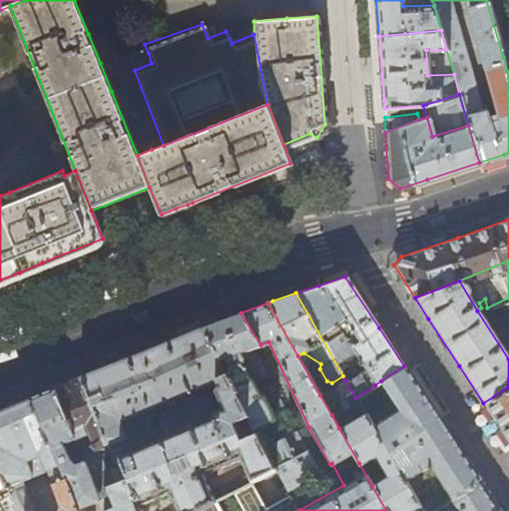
[(236,315),(200,329),(247,415),(253,427),(274,417),(263,397),(261,397),(251,380),(265,374),(250,349),(261,345),(240,313),(236,315)]
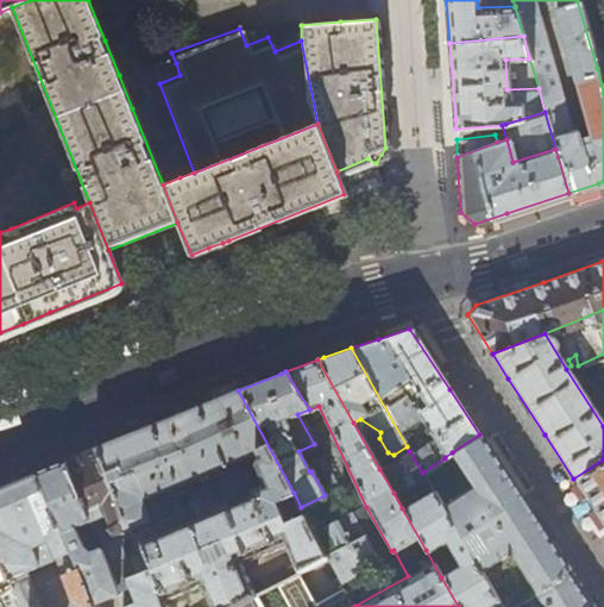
[(142,542),(144,546),(169,596),(207,581),(218,606),(227,606),(253,593),(256,592),(243,559),(288,540),(300,568),(326,555),(314,531),(303,511),(285,519),(277,499),(294,493),(238,390),(143,429),(92,451),(123,530),(150,518),(143,499),(152,495),(155,502),(163,505),(178,499),(182,492),(178,485),(257,451),(259,457),(257,464),(265,485),(251,490),(253,496),(220,509),(218,504),(211,507),(213,513),(142,542)]
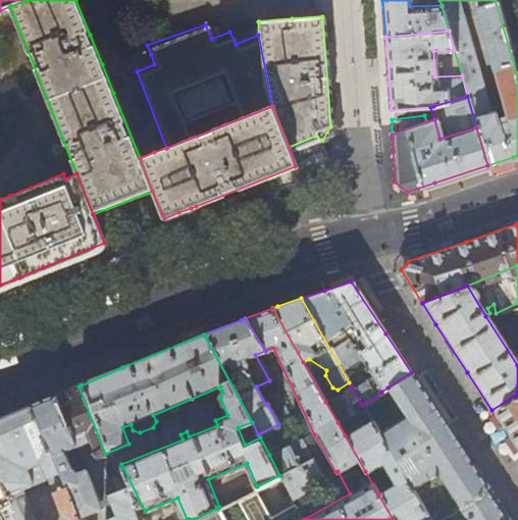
[(404,415),(377,431),(411,489),(436,472),(458,507),(486,487),(450,432),(411,372),(387,387),(404,415)]
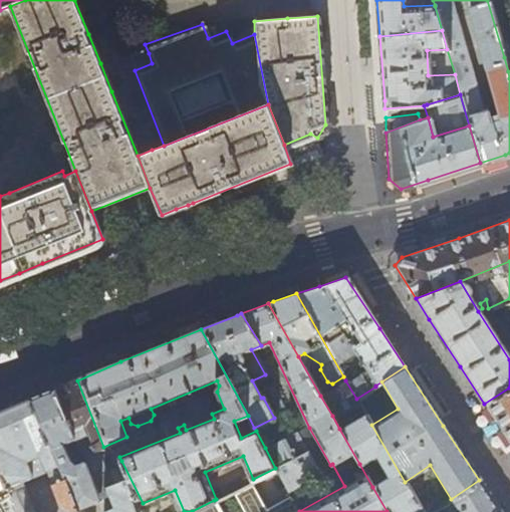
[(142,511),(146,511),(143,503),(121,461),(105,468),(98,453),(104,451),(103,447),(77,380),(64,386),(52,391),(73,440),(82,463),(98,501),(102,509),(115,503),(117,508),(108,511),(142,511)]
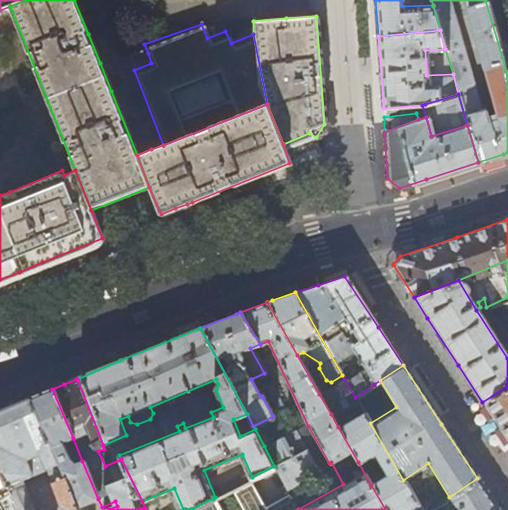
[(344,379),(319,394),(331,414),(356,400),(355,397),(344,379)]
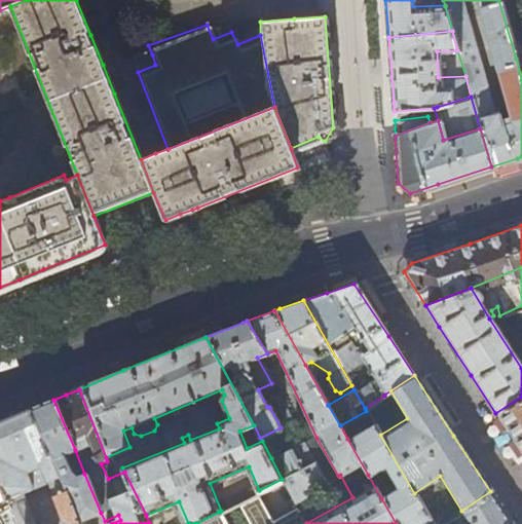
[(283,417),(286,425),(293,421),(277,394),(270,397),(283,417)]
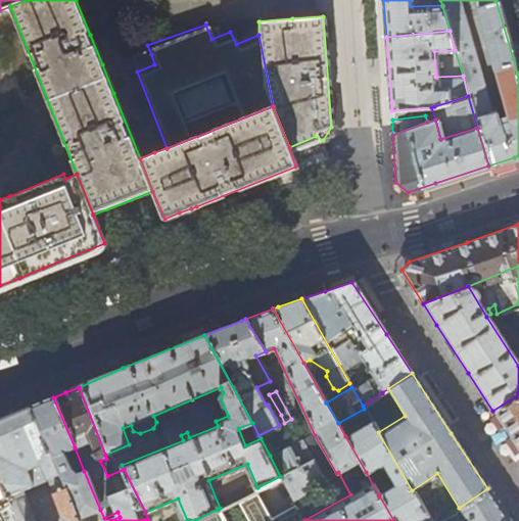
[(518,394),(492,411),(506,430),(518,450),(518,394)]
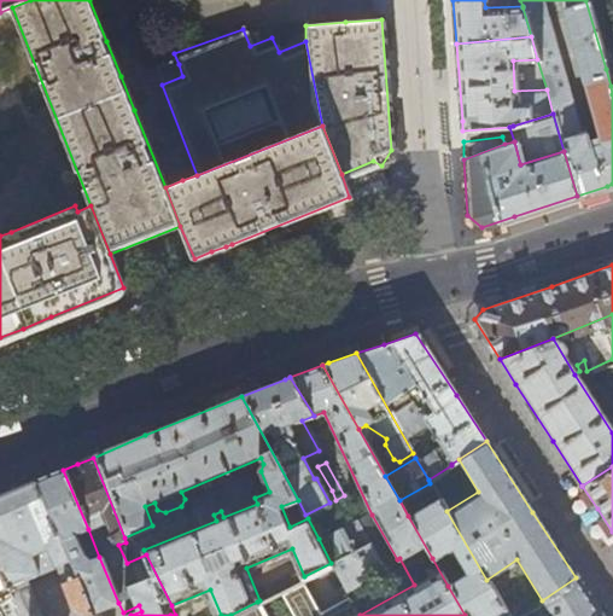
[(58,471),(36,481),(93,614),(118,603),(99,557),(89,561),(83,555),(75,535),(88,529),(63,470),(58,471)]
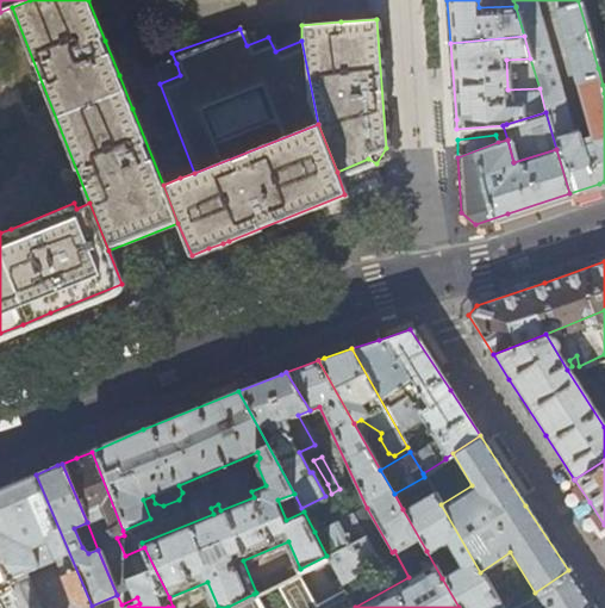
[(18,607),(92,607),(92,606),(36,475),(8,485),(0,489),(0,565),(10,587),(18,607)]
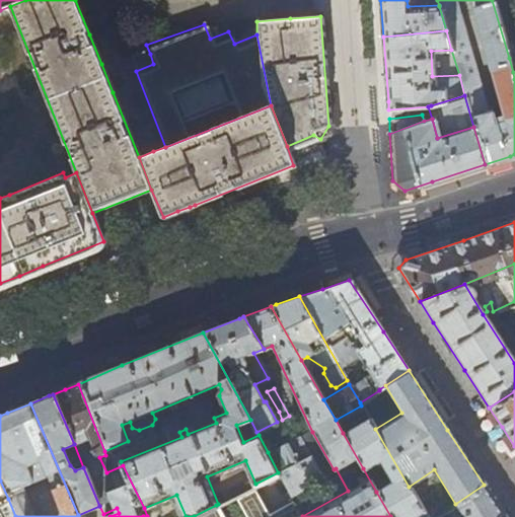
[(369,418),(343,433),(363,468),(379,459),(391,482),(376,492),(390,516),(426,516),(409,487),(375,429),(369,418)]
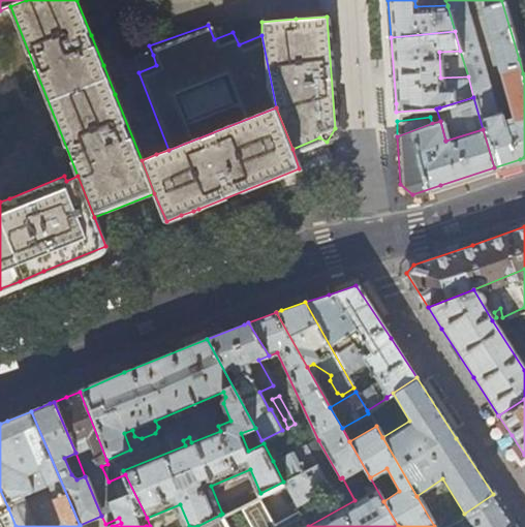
[(305,442),(273,461),(283,482),(311,467),(303,453),(307,446),(305,442)]
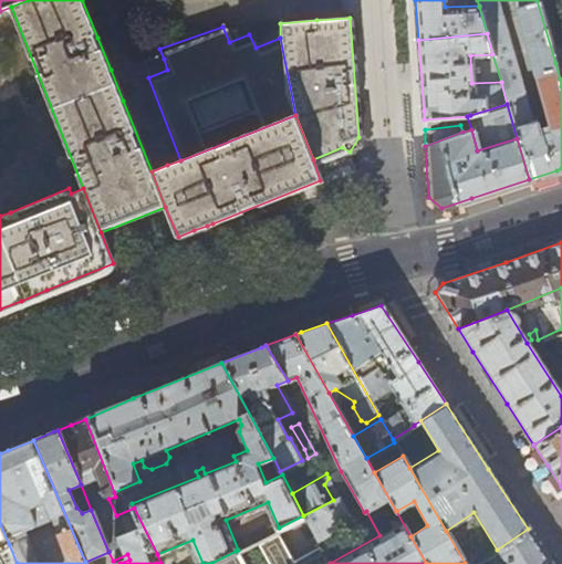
[(330,477),(329,478),(324,484),(333,500),(303,515),(316,540),(351,520),(339,497),(340,495),(330,477)]
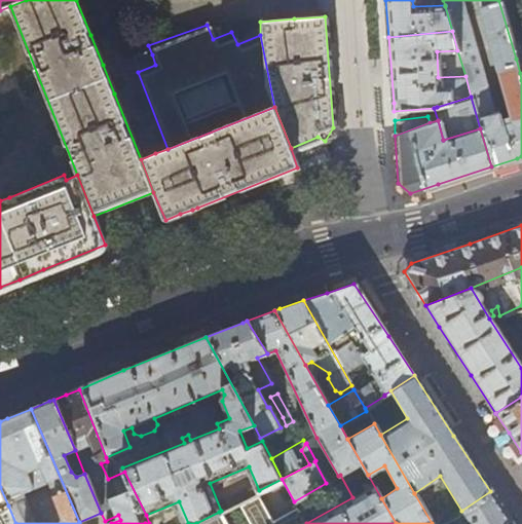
[(230,506),(237,501),(252,494),(248,486),(244,486),(229,493),(226,498),(230,506)]
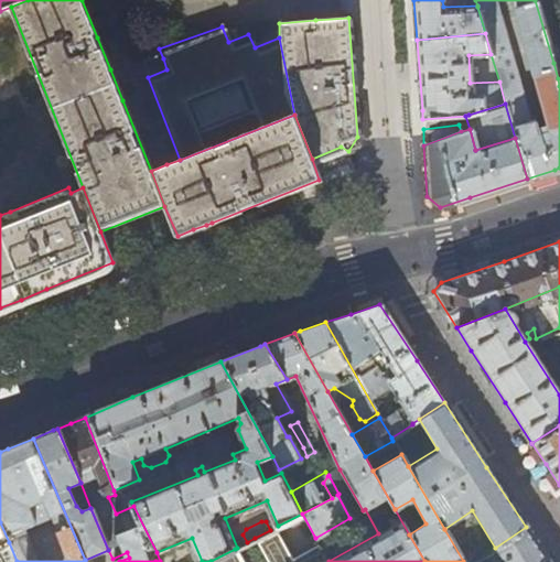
[(0,546),(9,542),(0,522),(0,546)]
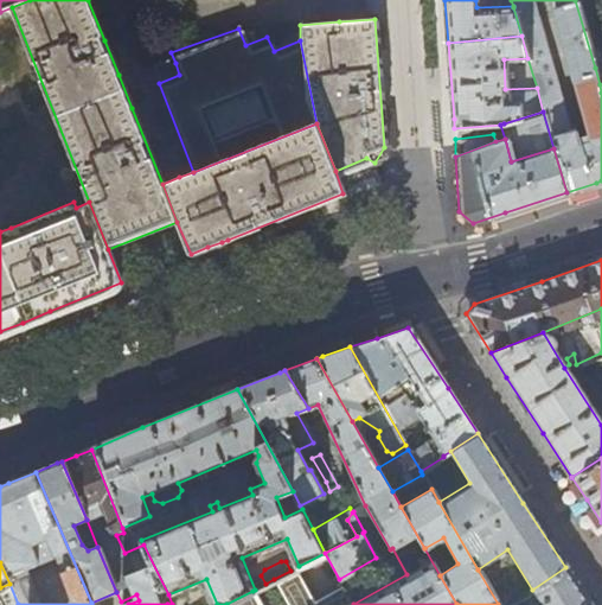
[(589,604),(565,567),(532,590),(542,604),(589,604)]
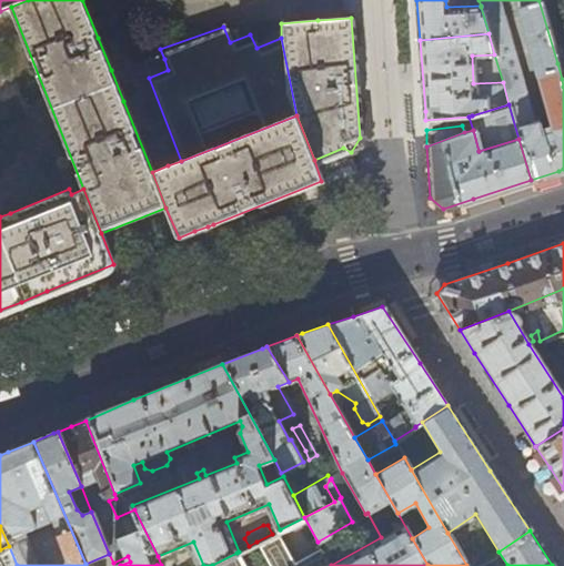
[(292,558),(278,532),(272,534),(257,542),(270,565),(330,565),(319,544),(292,558)]
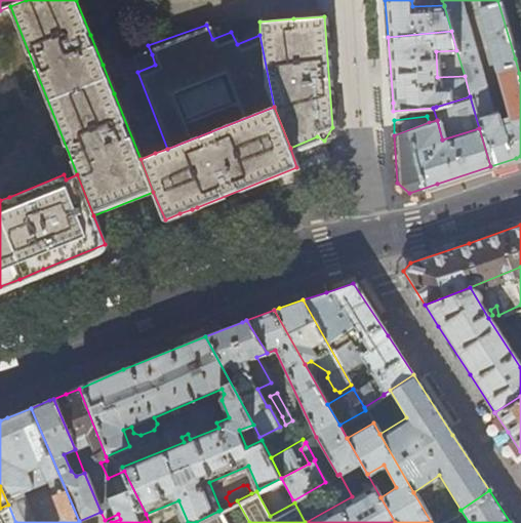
[(0,522),(15,522),(8,505),(0,508),(0,522)]
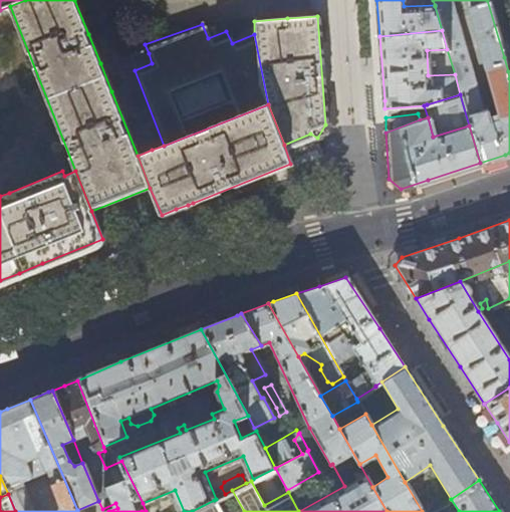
[(219,511),(214,500),(192,511),(219,511)]
